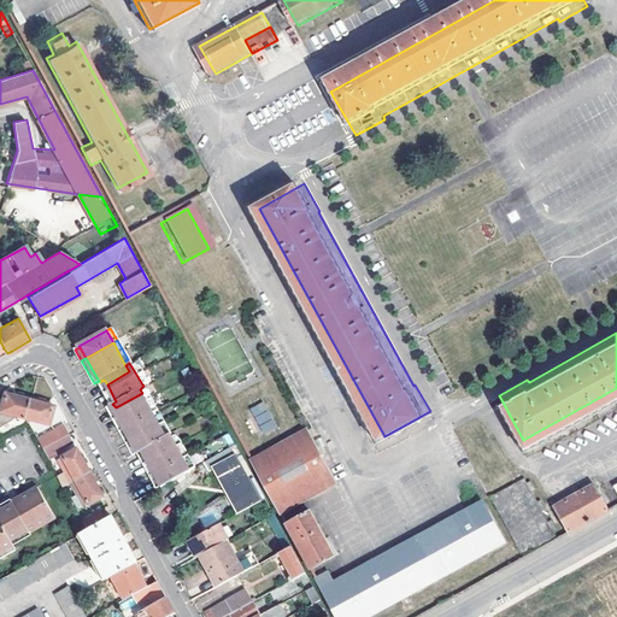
[(139,368),(134,364),(131,366),(142,385),(145,383),(146,381),(144,374),(139,368)]
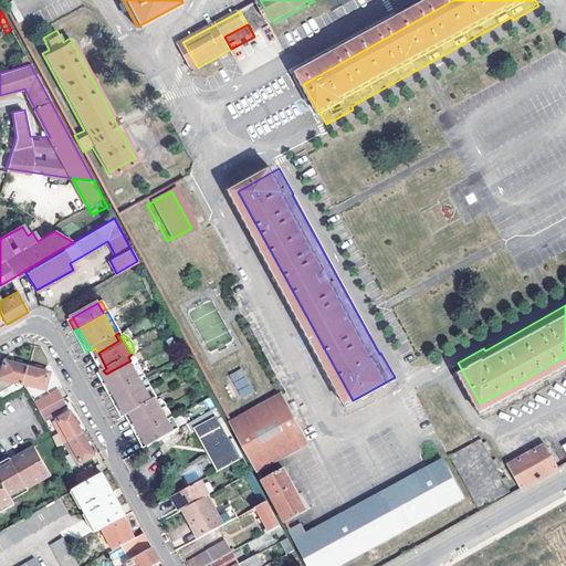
[(95,355),(103,370),(106,368),(98,353),(95,355)]
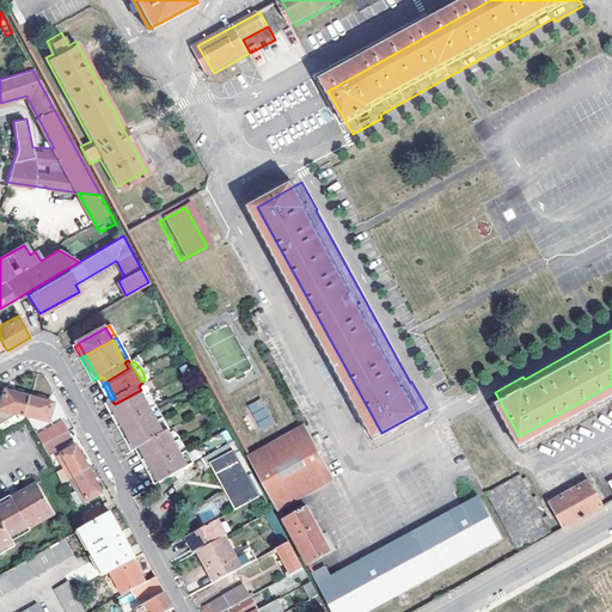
[(163,417),(145,387),(141,390),(158,418),(163,417)]
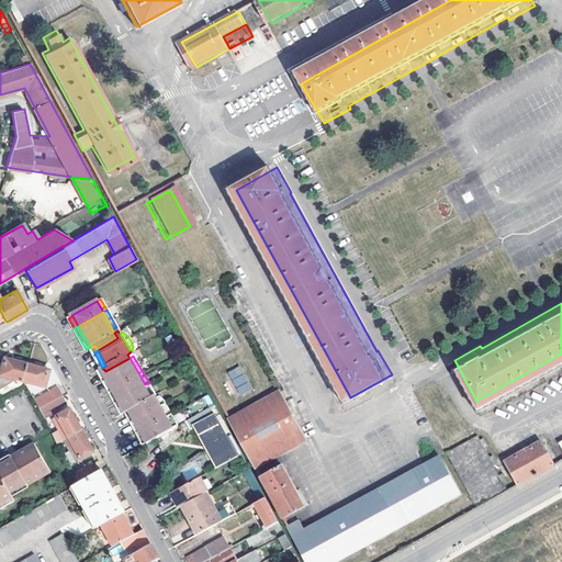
[(105,371),(116,391),(138,378),(143,386),(145,384),(130,358),(105,371)]
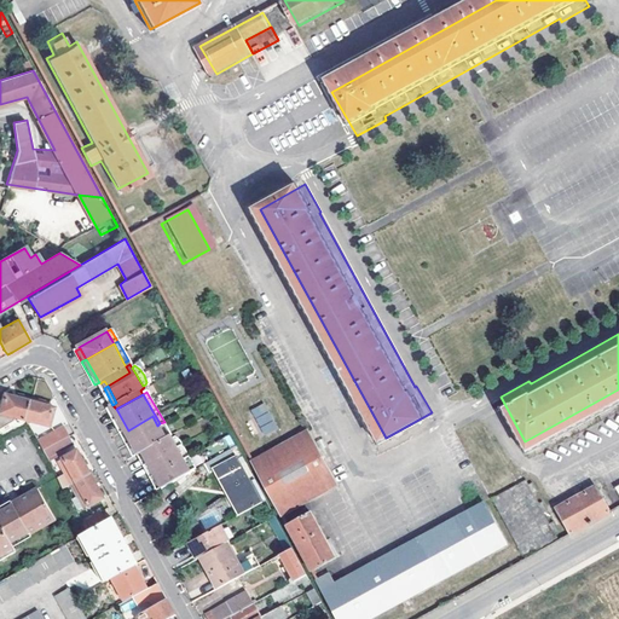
[(23,400),(10,395),(5,411),(0,414),(0,423),(15,416),(27,420),(33,399),(24,398),(23,400)]
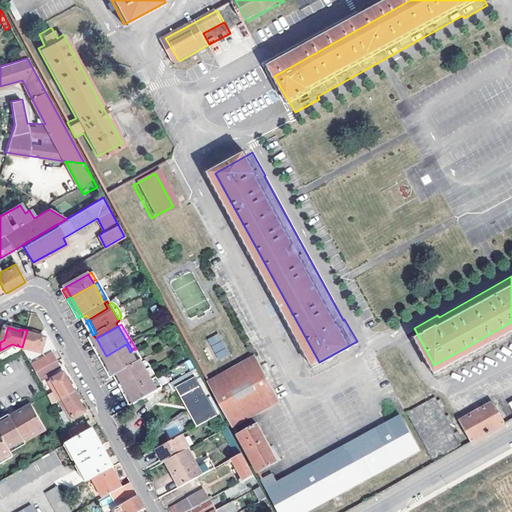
[(27,330),(22,347),(42,352),(46,338),(34,335),(35,333),(27,330)]
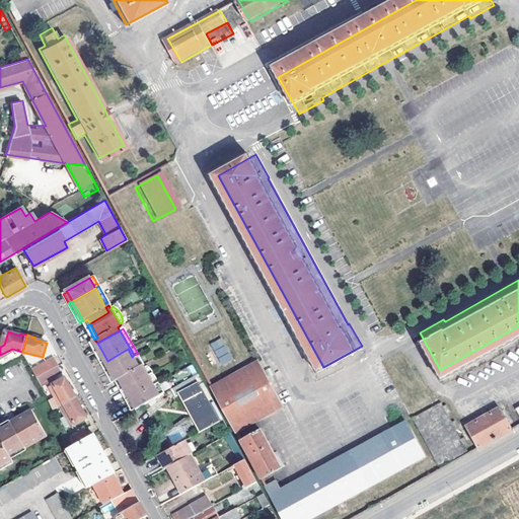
[(210,344),(221,365),(233,359),(222,337),(210,344)]
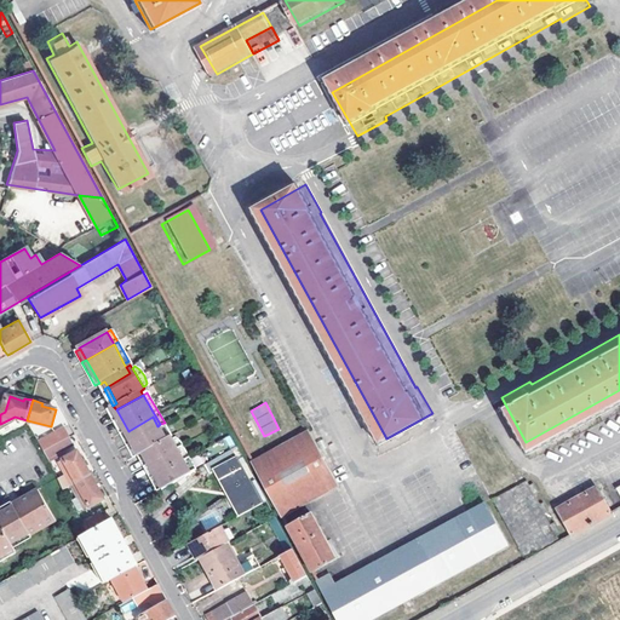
[(110,413),(122,434),(128,431),(116,409),(110,413)]
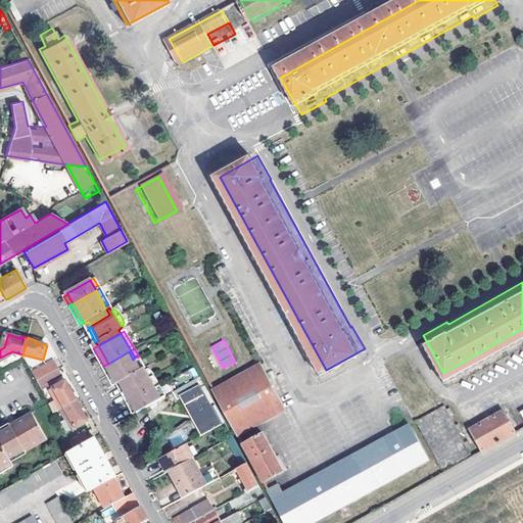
[(123,382),(125,385),(148,373),(147,371),(145,368),(141,369),(135,358),(133,360),(129,351),(108,364),(119,383),(120,383),(123,382)]
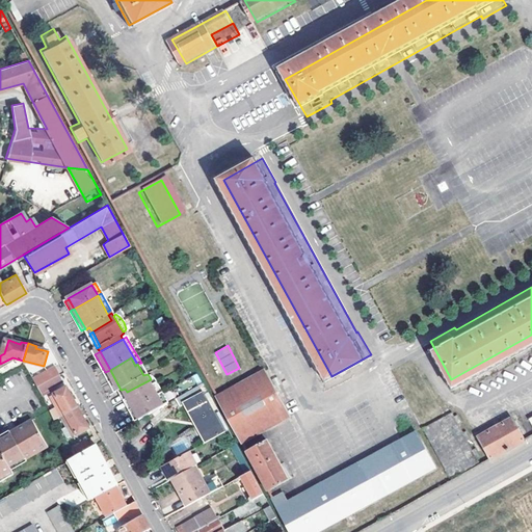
[(148,374),(141,363),(137,364),(143,375),(148,374)]
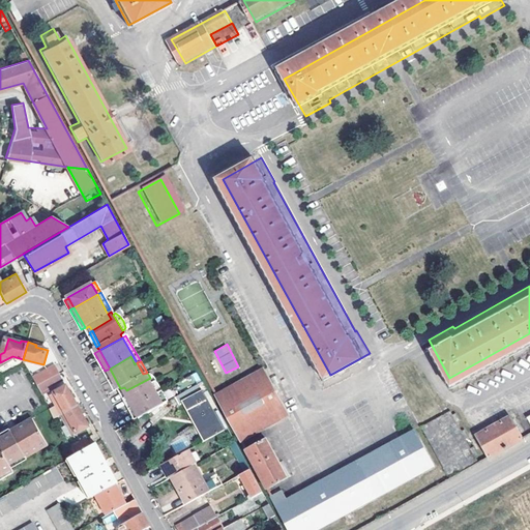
[(211,388),(238,436),(283,411),(257,363),(211,388)]
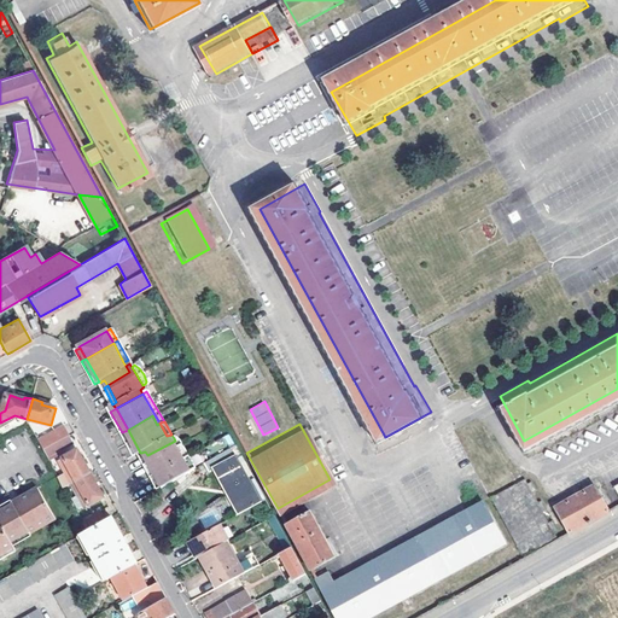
[(122,432),(135,455),(140,453),(128,430),(122,432)]
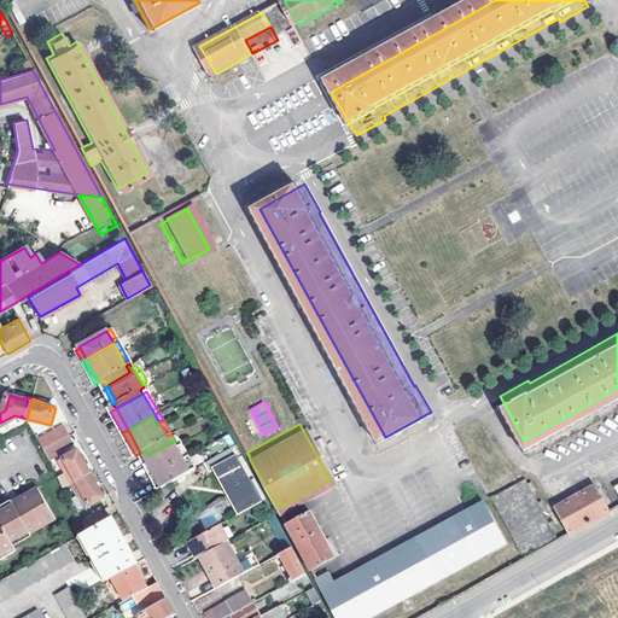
[(40,441),(45,448),(58,439),(54,433),(40,441)]
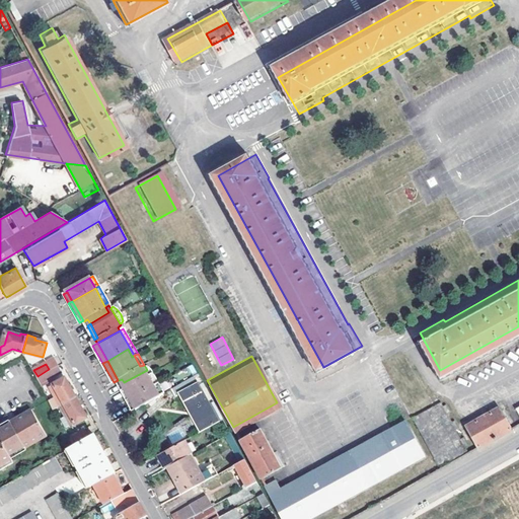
[(61,374),(57,367),(50,371),(54,377),(61,374)]
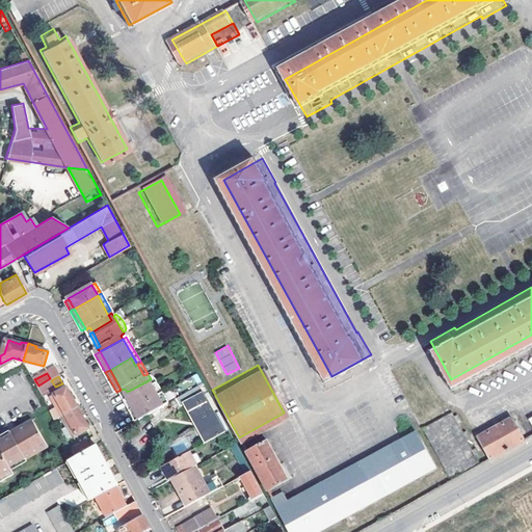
[(156,380),(154,377),(151,379),(165,404),(169,402),(156,380)]
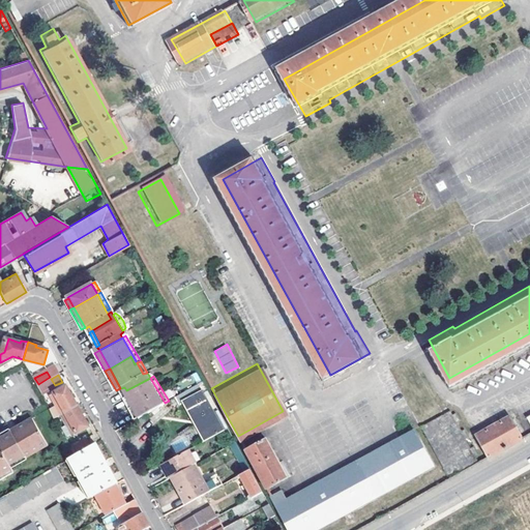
[(126,390),(142,417),(165,403),(150,378),(126,390)]
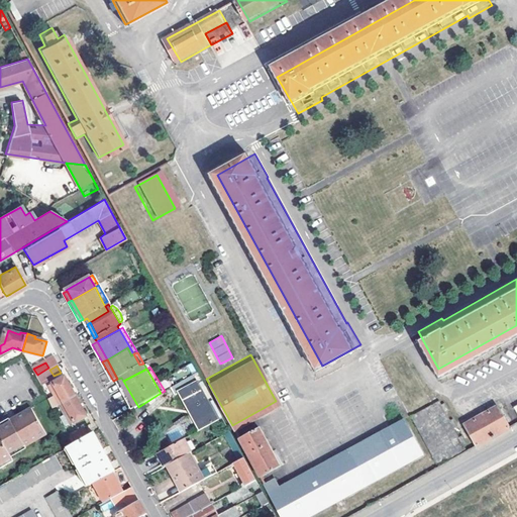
[(35,378),(39,384),(54,376),(49,370),(35,378)]
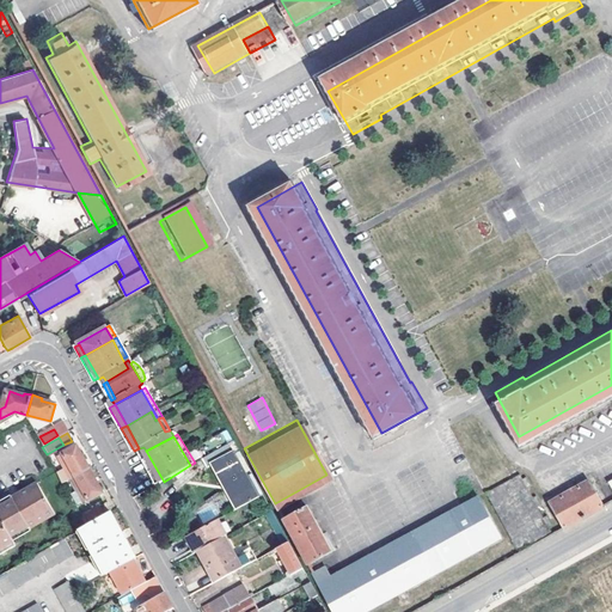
[(65,471),(69,467),(75,478),(90,470),(77,446),(63,454),(63,456),(59,458),(65,471)]
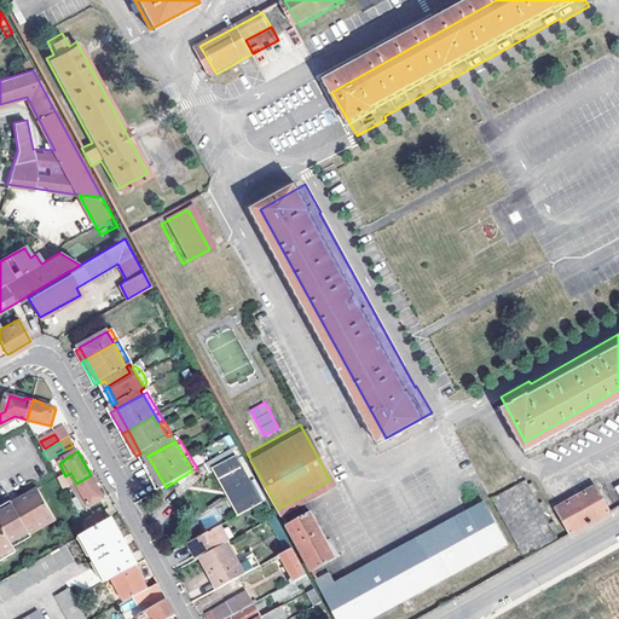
[(226,451),(207,463),(212,470),(215,469),(231,460),(226,451)]
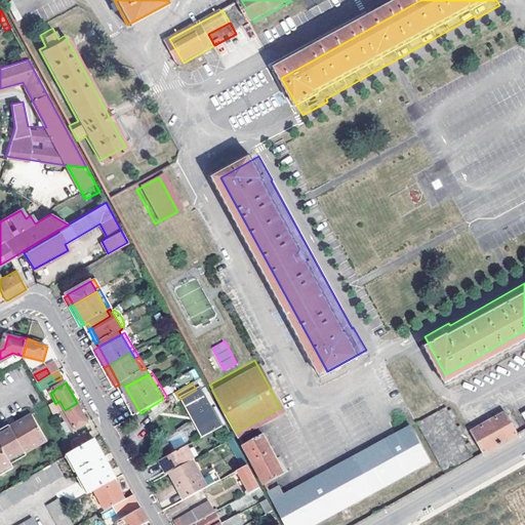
[(122,389),(137,415),(140,413),(125,387),(122,389)]
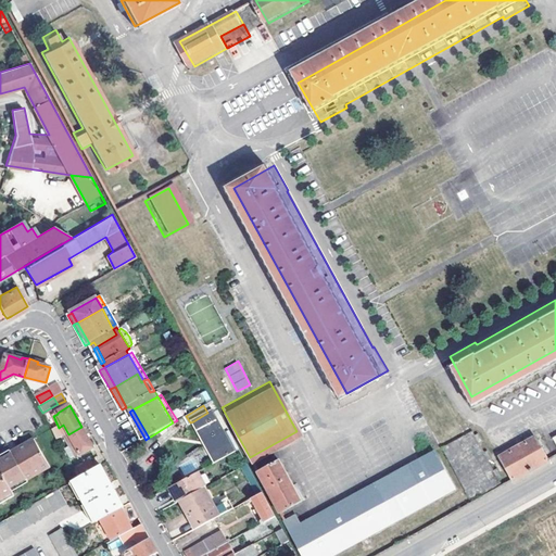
[(224,433),(212,411),(207,413),(193,421),(202,439),(204,438),(216,462),(239,449),(229,430),(224,433)]
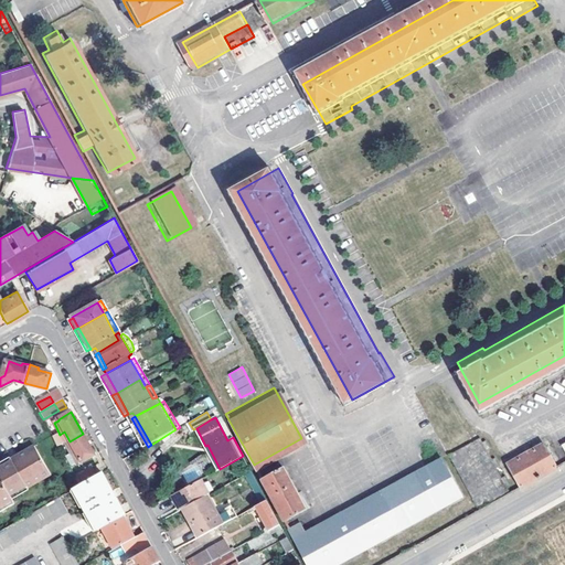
[(77,465),(82,462),(83,465),(96,457),(83,434),(70,441),(65,444),(71,454),(66,456),(71,467),(76,464),(77,465)]
